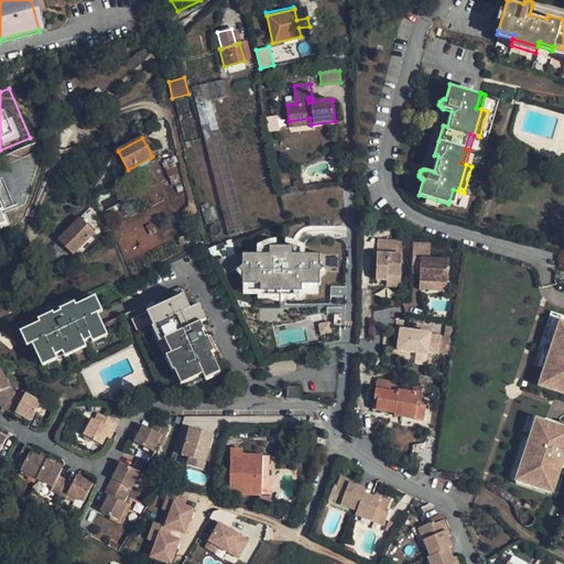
[(0,227),(4,225),(0,214),(0,212),(13,206),(2,179),(0,180),(0,227)]
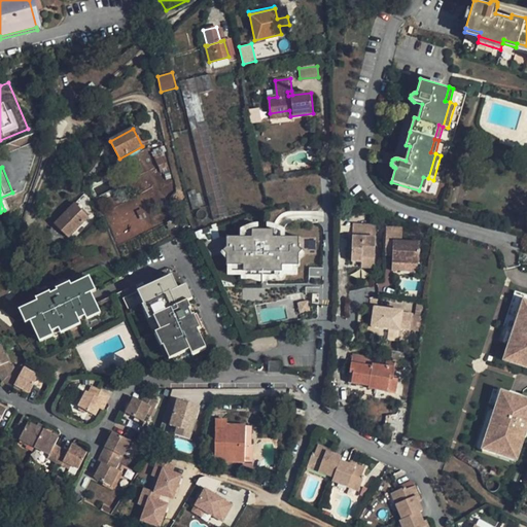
[(284,177),(283,169),(274,170),(275,178),(284,177)]
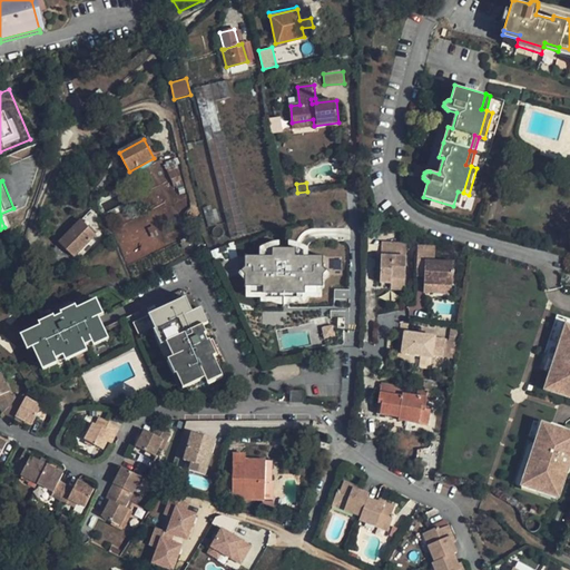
[(459,207),(463,193),(458,192),(453,206),(459,207)]
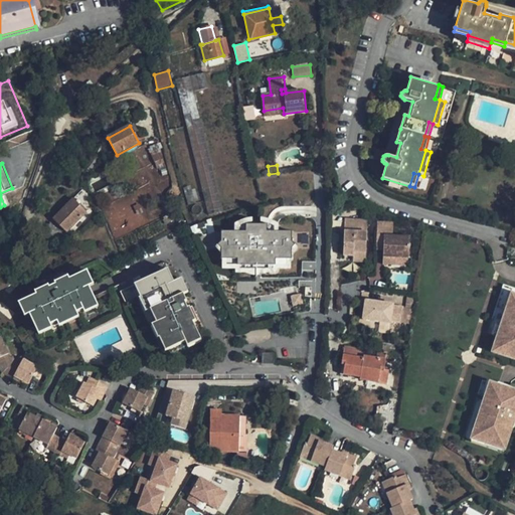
[(86,210),(72,197),(52,217),(67,230),(86,210)]
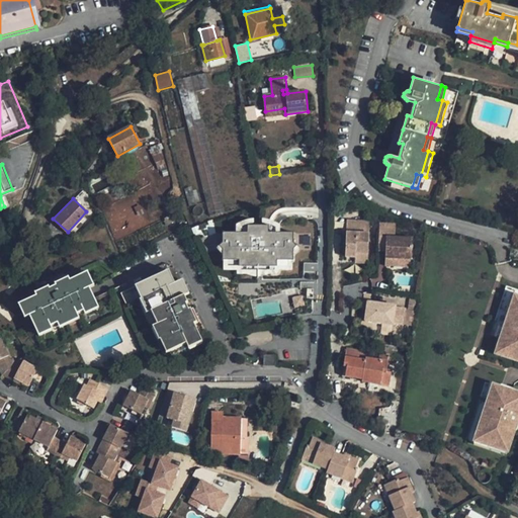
[(345,221),(344,258),(354,258),(354,257),(354,255),(367,255),(368,222),(345,221)]
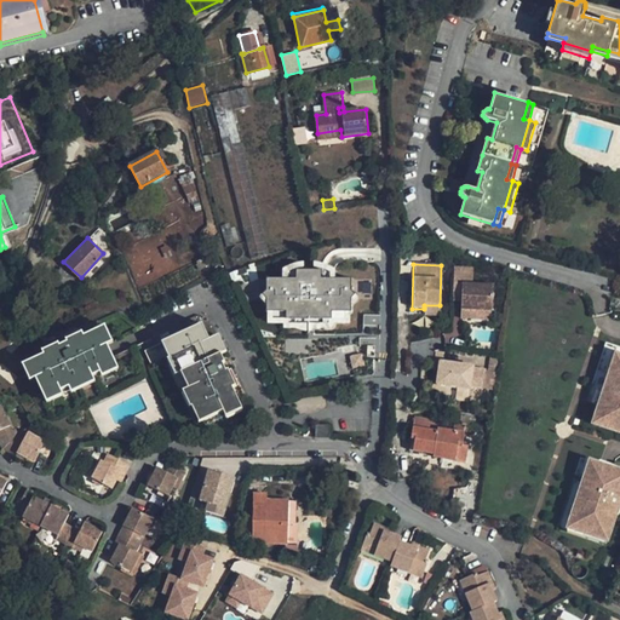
[(61,287),(72,276),(59,265),(46,279),(61,287)]
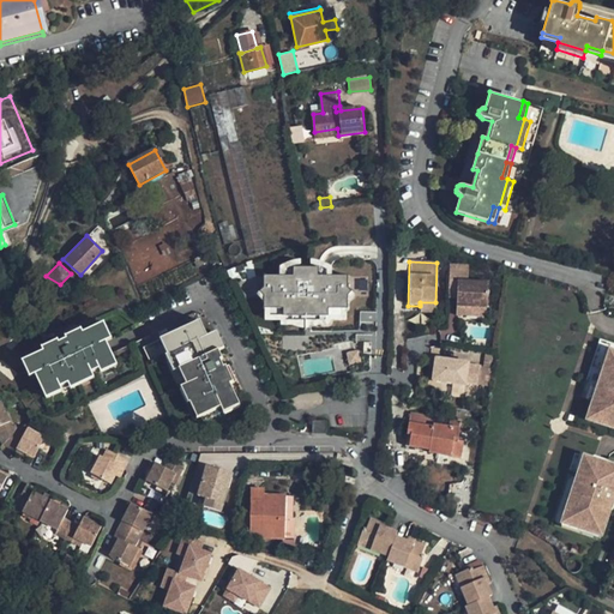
[(469,268),(450,266),(447,296),(458,296),(457,314),(487,315),(488,283),(468,282),(469,268)]
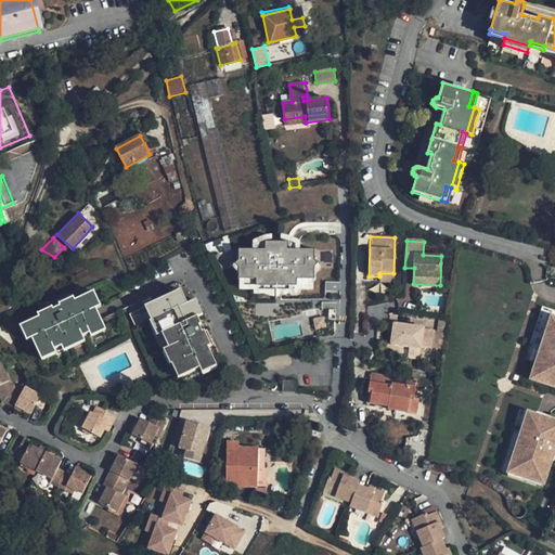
[(314,249),(239,249),(239,289),(314,289),(314,249)]
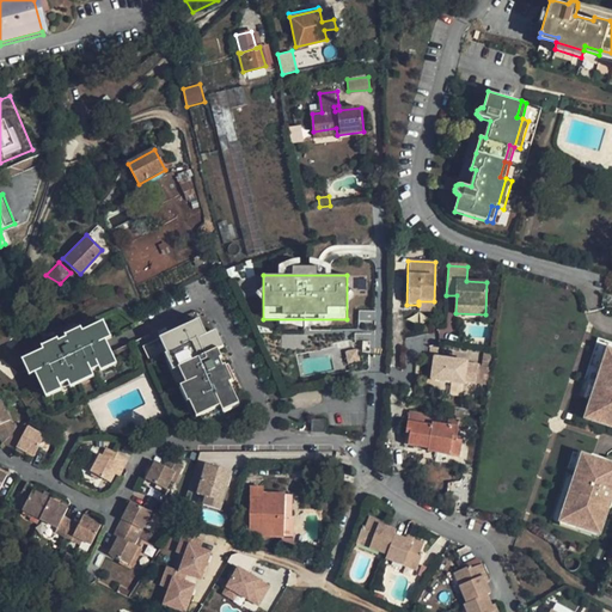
[(434,301),(418,301),(418,304),(418,305),(418,311),(434,311),(434,301)]
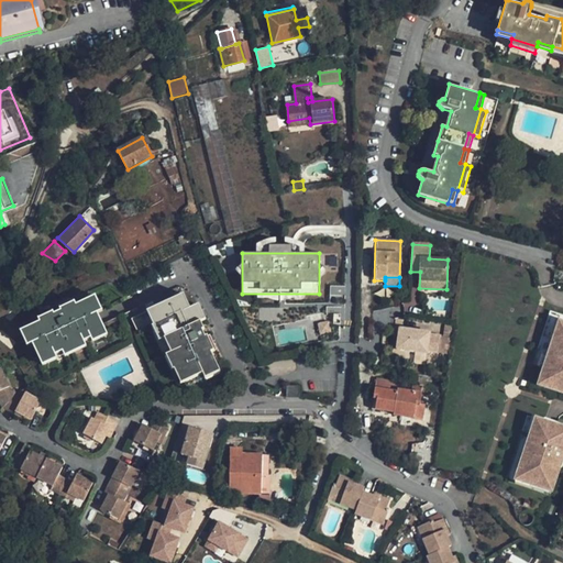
[(188,307),(181,294),(150,308),(153,315),(156,323),(155,324),(162,339),(163,338),(169,352),(168,353),(175,367),(177,366),(184,381),(201,373),(203,377),(219,371),(209,352),(213,350),(206,335),(205,337),(199,326),(200,324),(198,321),(196,322),(188,307)]
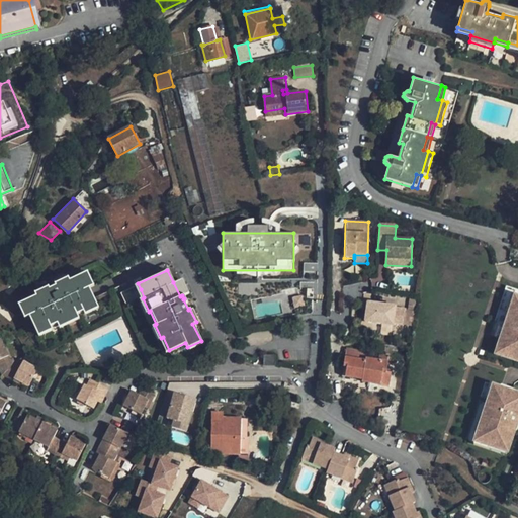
[(82,274),(88,287),(92,285),(86,272),(82,274)]
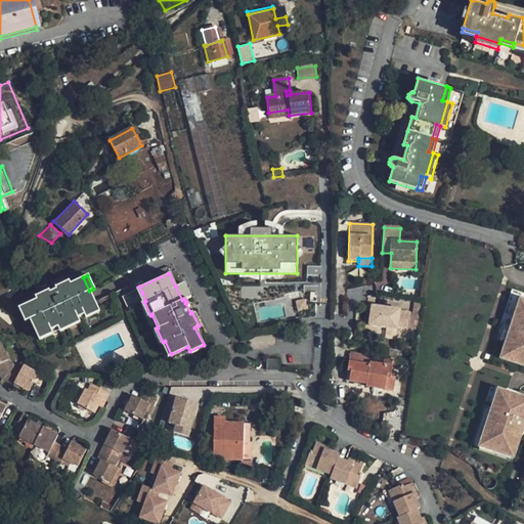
[(29,319),(36,335),(50,329),(50,330),(57,326),(77,317),(84,314),(83,313),(96,307),(89,291),(83,277),(70,284),(69,280),(54,287),(56,290),(49,293),(48,290),(34,296),(36,300),(23,306),(29,319)]
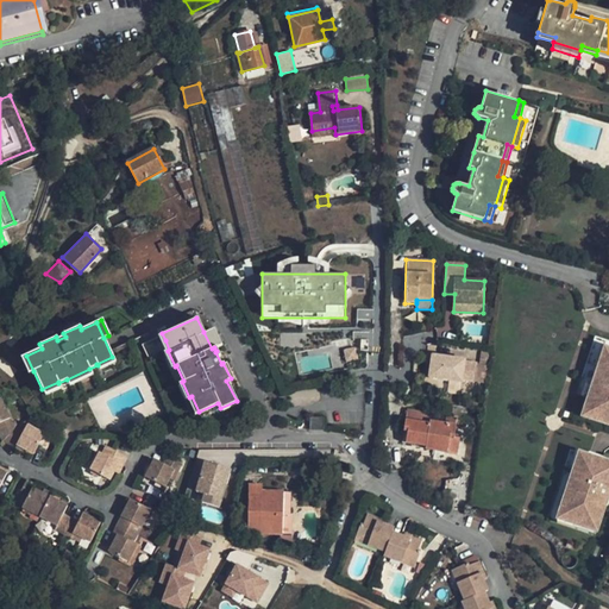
[(203,332),(212,349),(214,347),(219,345),(211,328),(203,332)]
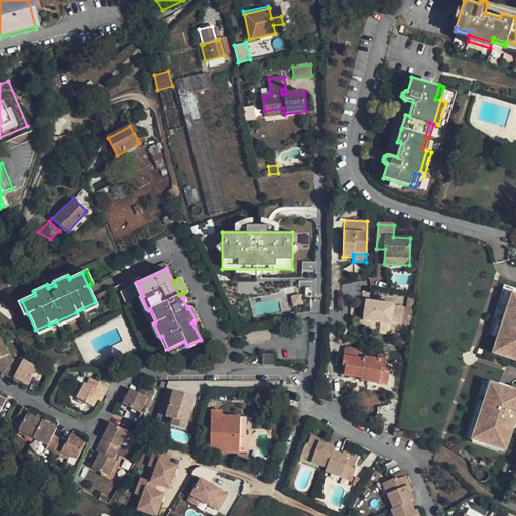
[(140,288),(137,282),(133,284),(139,298),(142,297),(143,296),(140,288)]
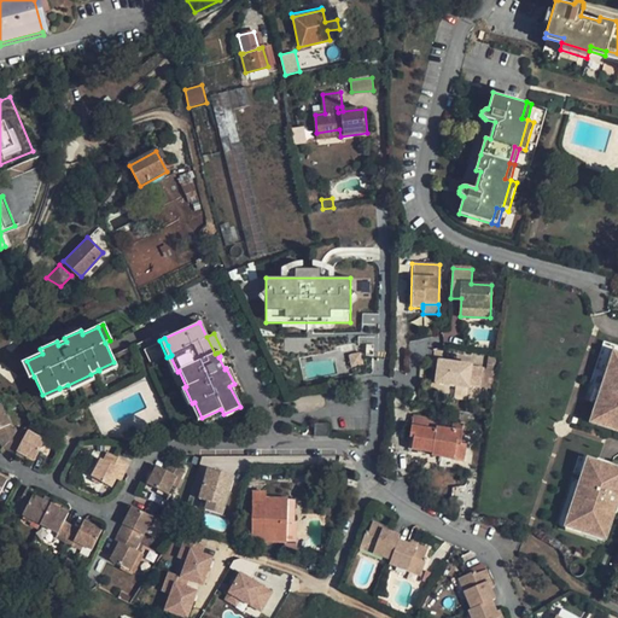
[(617,354),(611,353),(587,424),(617,433),(617,354)]
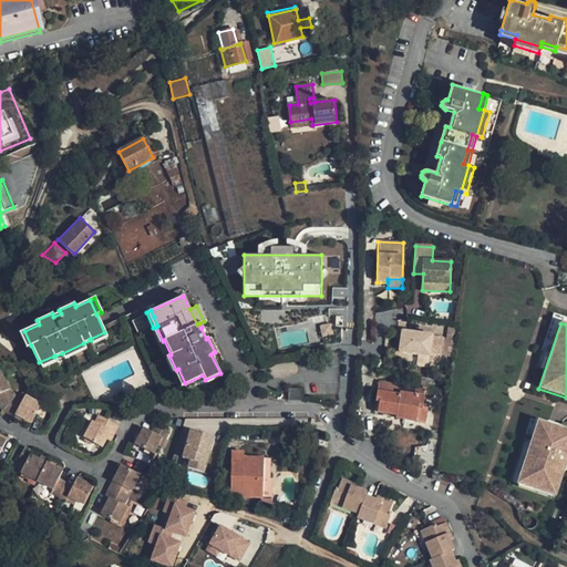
[(163,341),(156,327),(153,328),(152,329),(154,333),(158,343),(163,341)]
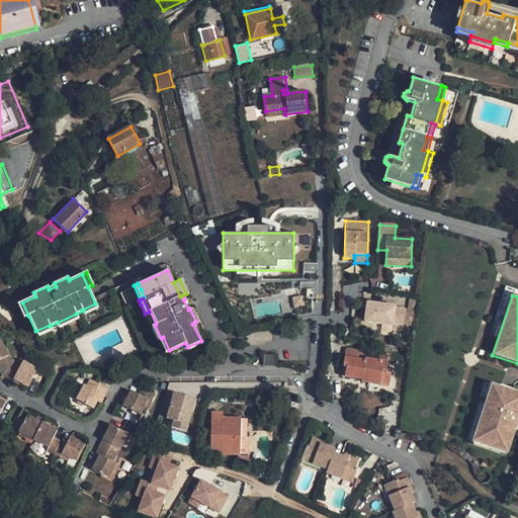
[(396,305),(366,301),(363,322),(372,323),(393,326),(394,324),(402,325),(404,309),(396,307),(396,305)]
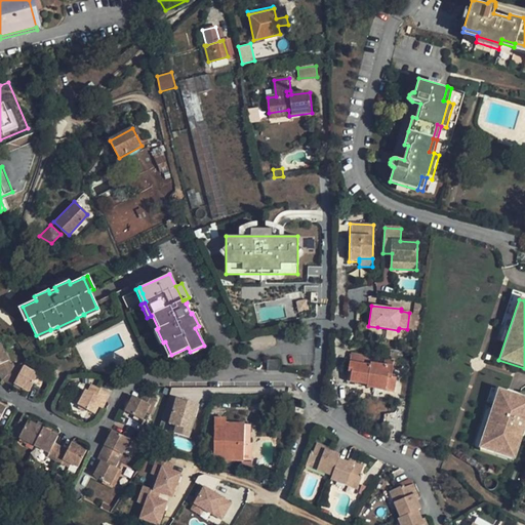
[(29,320),(23,307),(17,309),(24,322),(29,320)]
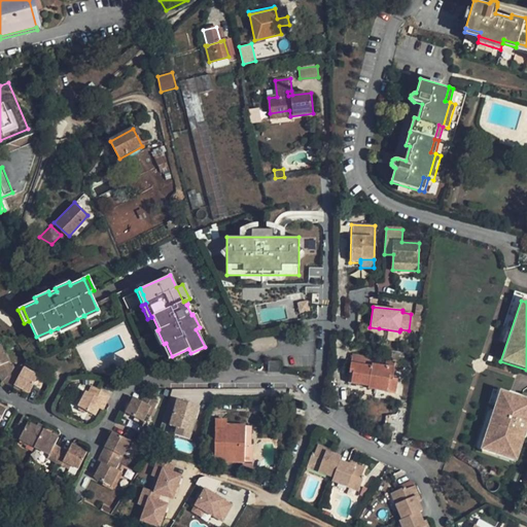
[(97,309),(83,315),(84,316),(85,319),(99,313),(97,309)]
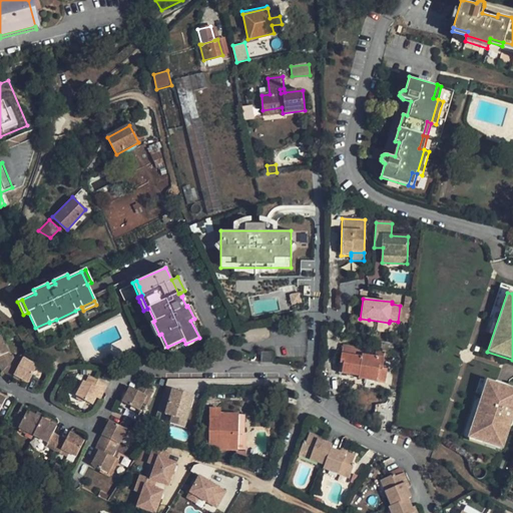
[(75,311),(56,320),(58,325),(77,316),(75,311)]
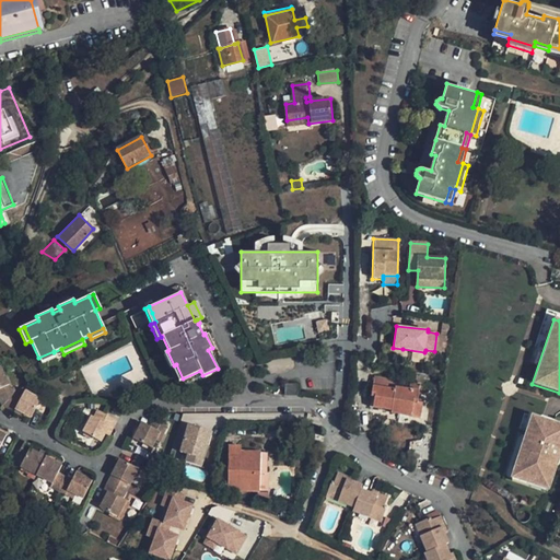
[(54,351),(38,358),(42,363),(56,357),(54,352),(54,351)]
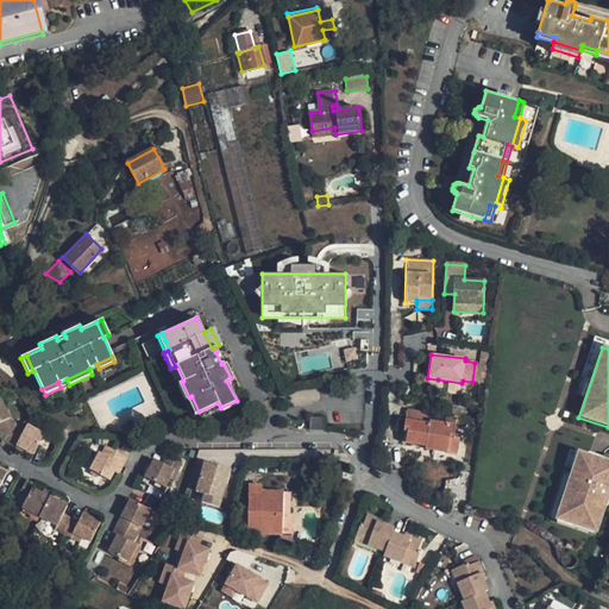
[(189,397),(182,382),(177,384),(180,389),(186,400),(187,399),(189,397)]
